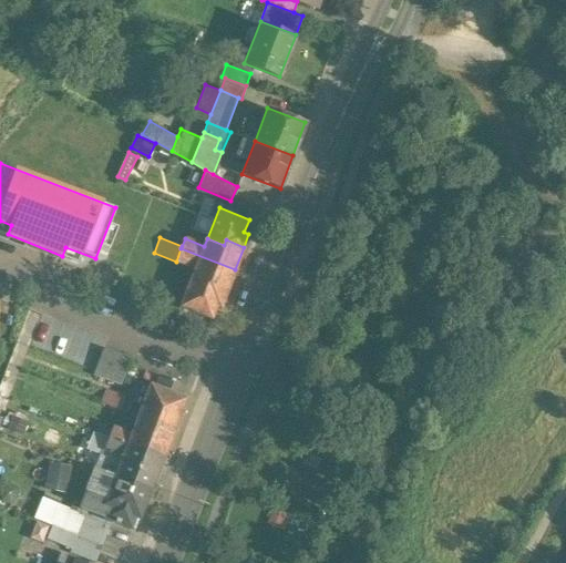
[(235,269),(181,248),(176,262),(195,268),(193,275),(209,282),(207,286),(225,293),(235,269)]
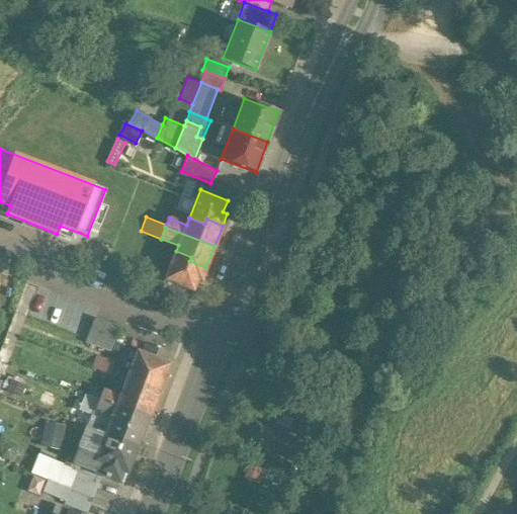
[(191,257),(176,251),(165,278),(192,289),(196,278),(200,280),(205,267),(189,261),(191,257)]
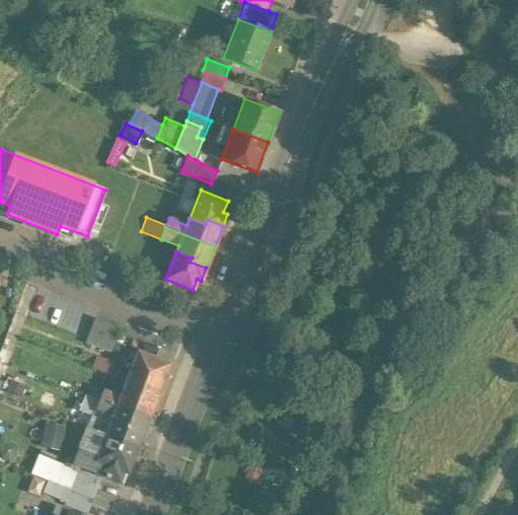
[(95,318),(86,341),(99,346),(107,323),(95,318)]
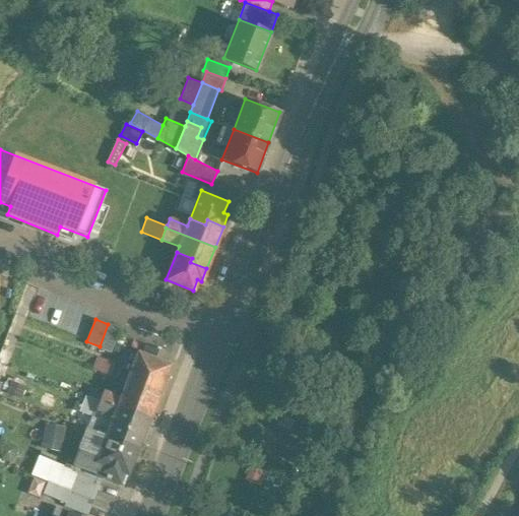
[(121,329),(108,324),(100,346),(112,351),(121,329)]
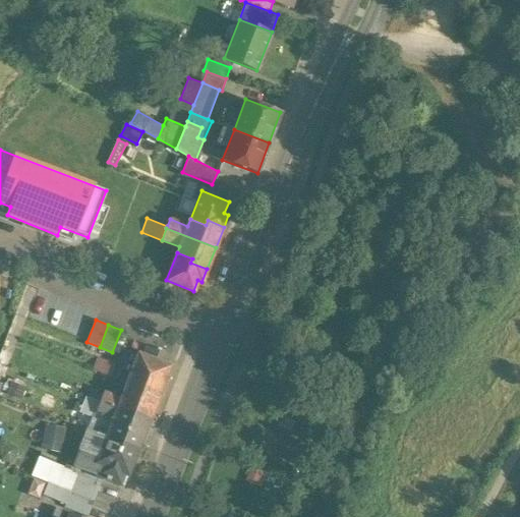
[(147,344),(133,340),(131,346),(143,351),(147,344)]
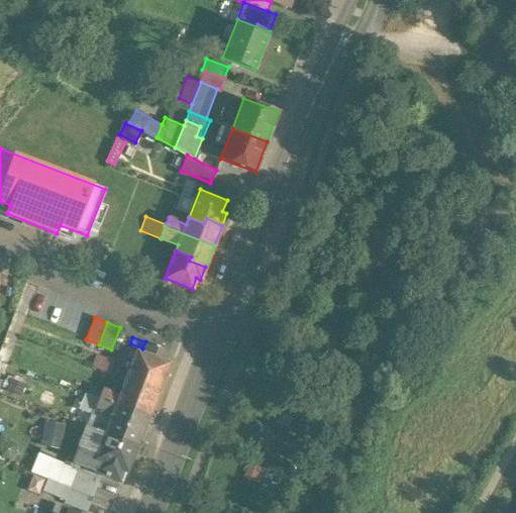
[(168,350),(145,341),(142,348),(141,351),(136,350),(126,377),(158,389),(169,363),(164,361),(168,350)]
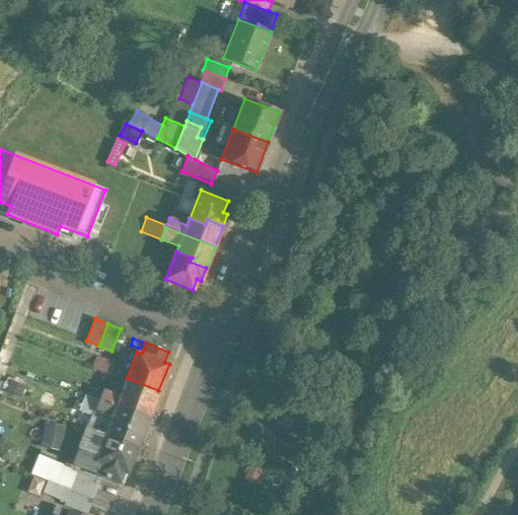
[(158,390),(127,378),(120,396),(102,389),(101,392),(99,399),(148,419),(158,390)]
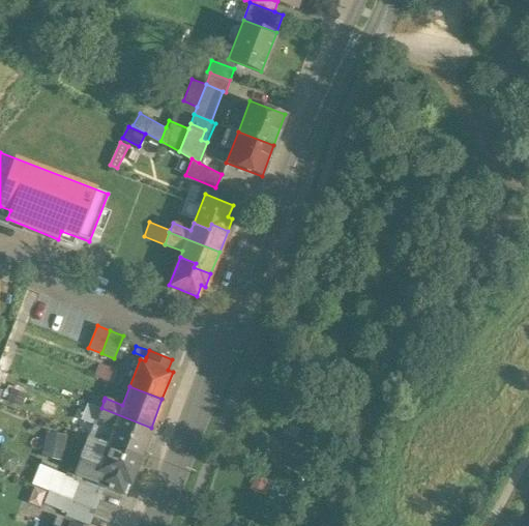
[(104,401),(91,397),(89,403),(101,408),(104,401)]
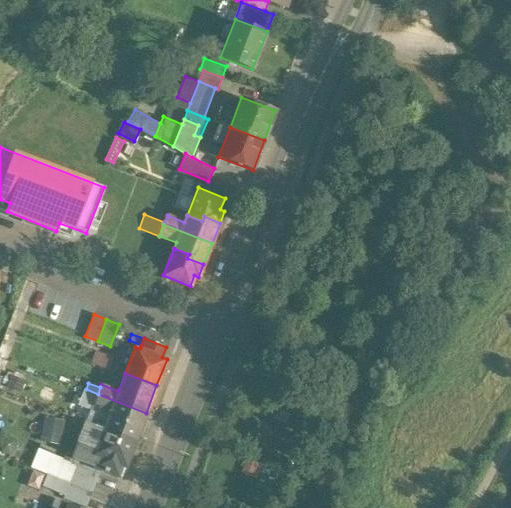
[(146,413),(98,394),(93,405),(110,411),(104,428),(135,440),(146,413)]
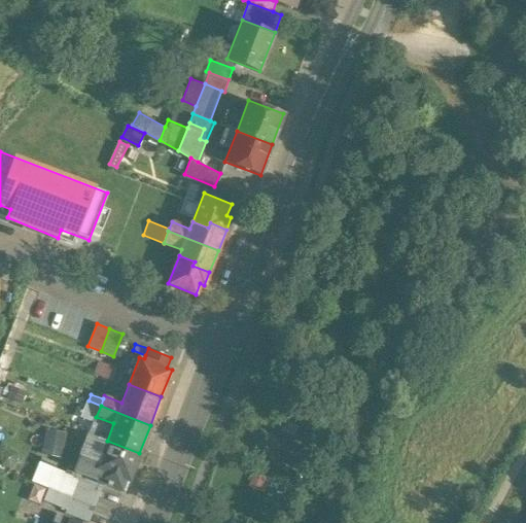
[(49,426),(46,449),(61,451),(65,429),(49,426)]
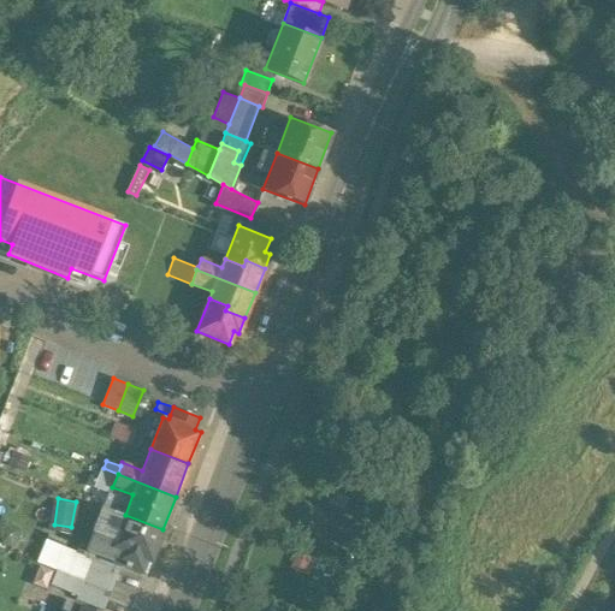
[(125,515),(104,506),(94,532),(116,540),(112,547),(118,550),(113,561),(140,571),(145,559),(151,562),(163,529),(125,515)]
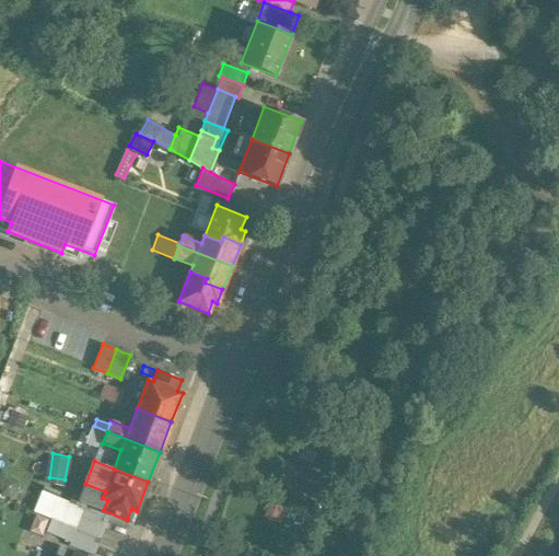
[(105,491),(85,484),(79,501),(103,510),(107,500),(102,498),(105,491)]
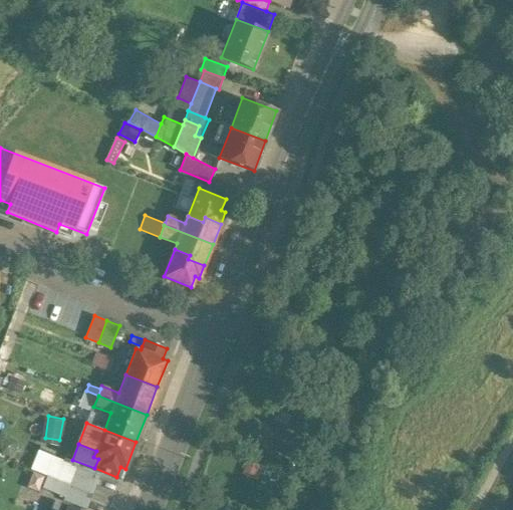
[(75,466),(39,450),(31,468),(46,475),(68,483),(75,466)]
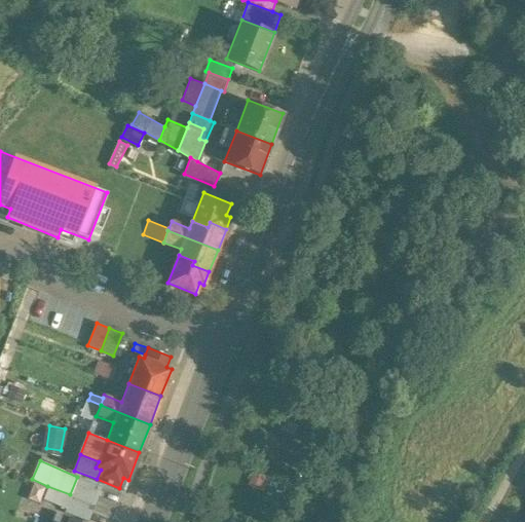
[(100,485),(77,477),(70,494),(69,499),(90,508),(100,485)]
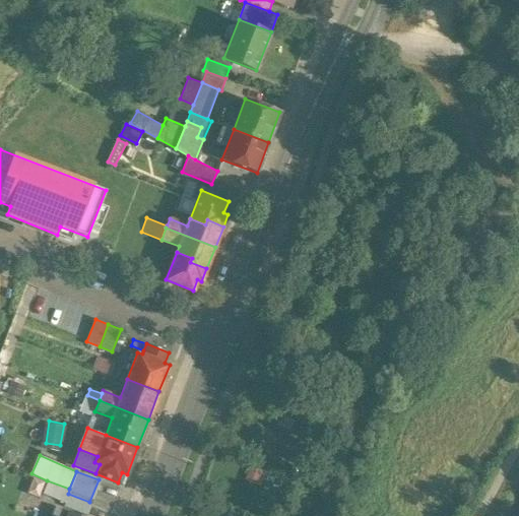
[(69,489),(47,480),(43,492),(65,502),(68,494),(69,489)]
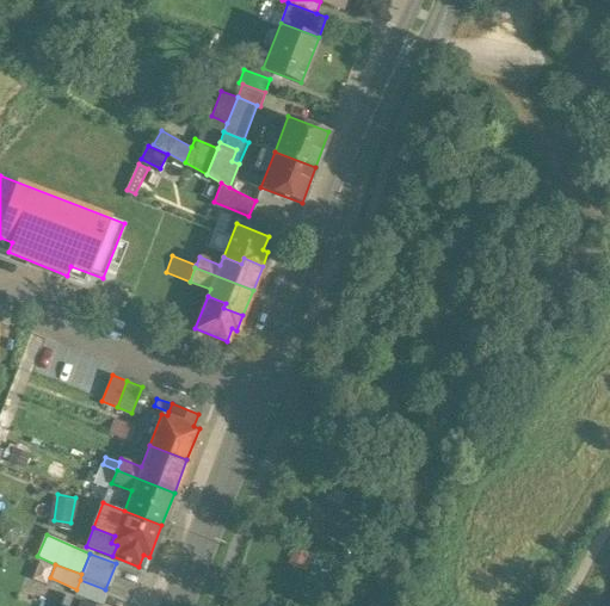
[(105,589),(80,580),(76,589),(74,593),(100,603),(105,589)]
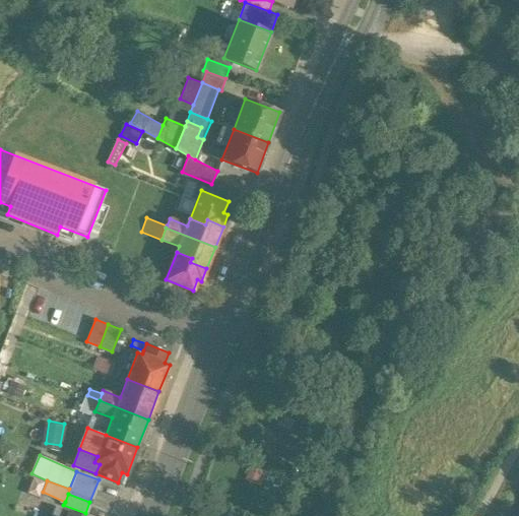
[(51,515),(55,509),(41,503),(39,509),(37,515),(51,515)]
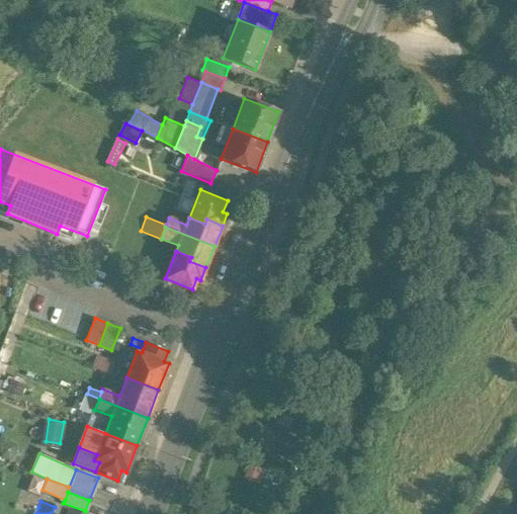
[(36,513),(38,507),(31,504),(28,512),(34,513),(36,513)]
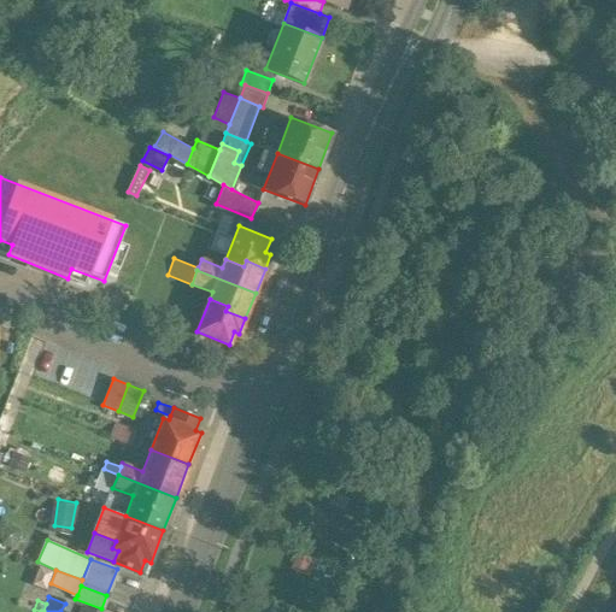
[(78,611),(81,606),(65,600),(65,604),(60,611),(78,611)]
